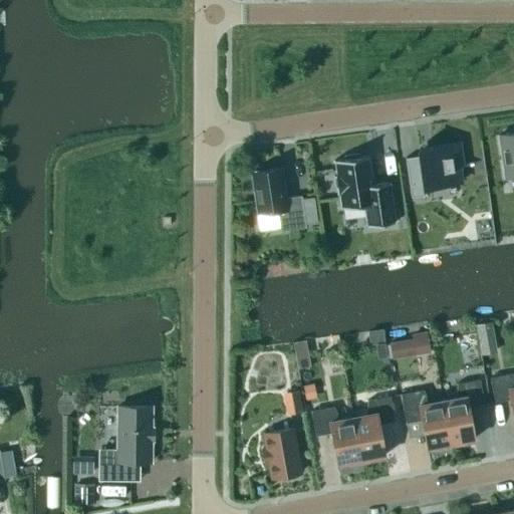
[(513,133),(499,135),(506,178),(513,176),(513,133)]
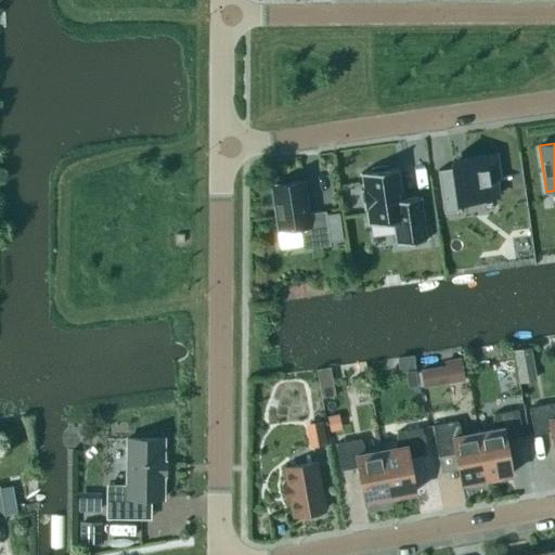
[(451,168),(436,170),(442,214),(459,211),(457,203),(494,197),(492,180),(515,176),(515,175),(495,178),(492,154),(464,158),(465,163),(450,164),(451,168)]
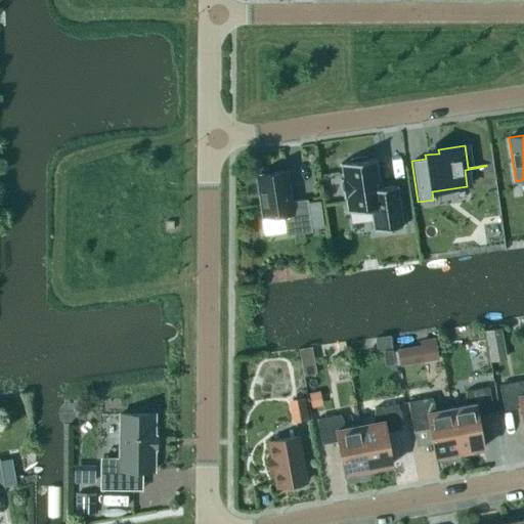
[(351,159),(351,162),(341,164),(341,165),(342,165),(344,178),(341,178),(343,198),(346,198),(348,211),(347,211),(348,212),(372,209),(375,228),(374,229),(374,230),(403,226),(403,224),(402,225),(397,187),(398,187),(397,185),(380,188),(376,160),(377,160),(377,159),(366,160),(365,157),(351,159)]
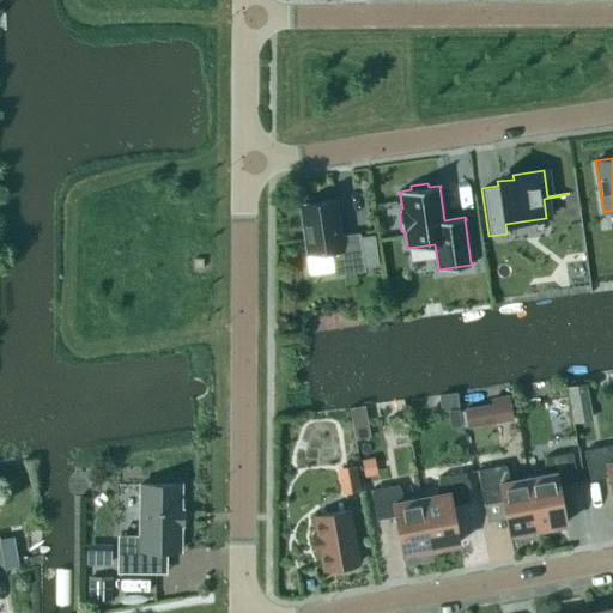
[(335,200),(301,205),(307,255),(332,252),(334,275),(365,272),(365,269),(378,267),(374,234),(360,236),(359,234),(340,236),(335,200)]
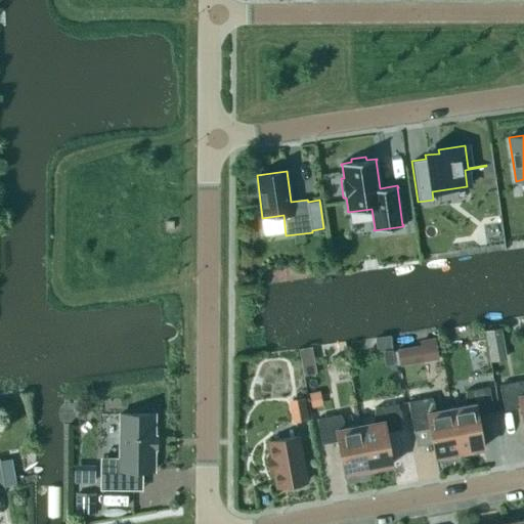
[(399,365),(423,361),(421,345),(396,349),(399,365)]
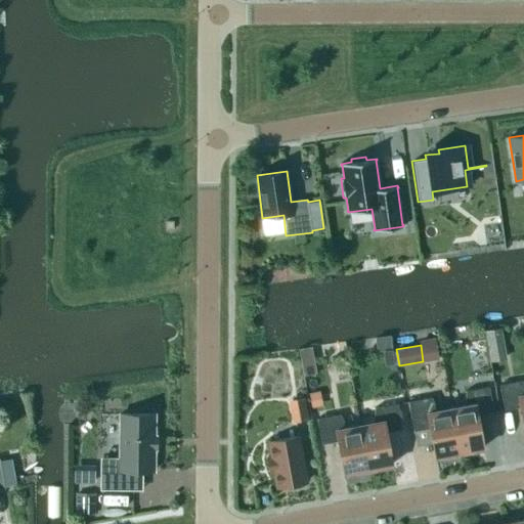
[(312,347),(299,349),(304,377),(317,374),(312,347)]
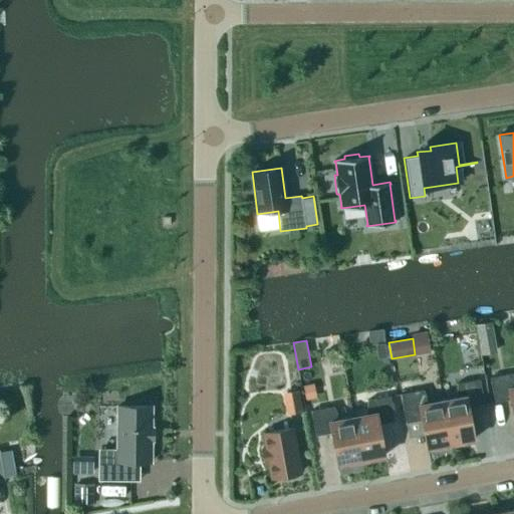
[(495,340),(479,342),(481,354),(497,351),(495,340)]
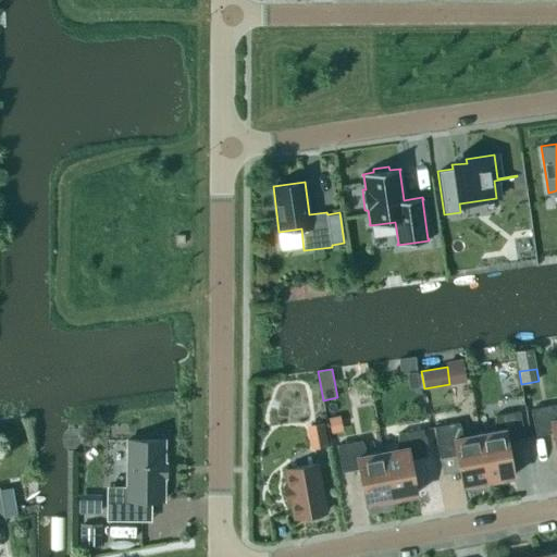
[(554,433),(556,453),(556,407),(556,405),(531,409),(536,436),(554,433)]
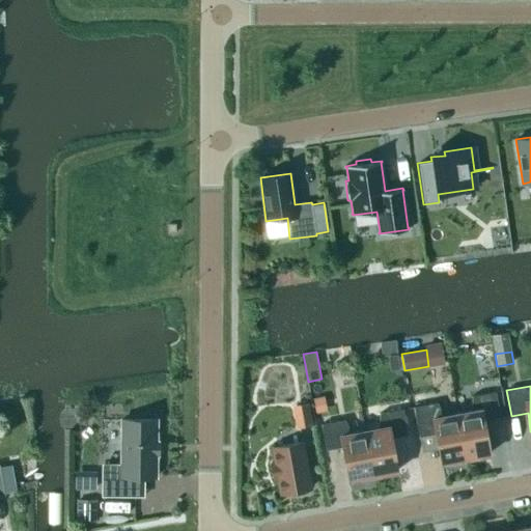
[(476,456),(490,453),(484,420),(500,417),(496,392),(472,396),(471,411),(457,414),(466,459),(476,457),(476,456)]
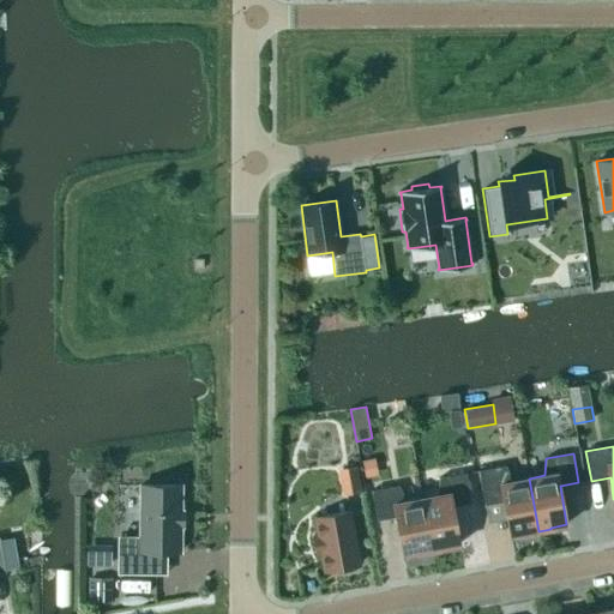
[(375,458),(362,461),(366,479),(379,475),(375,458)]
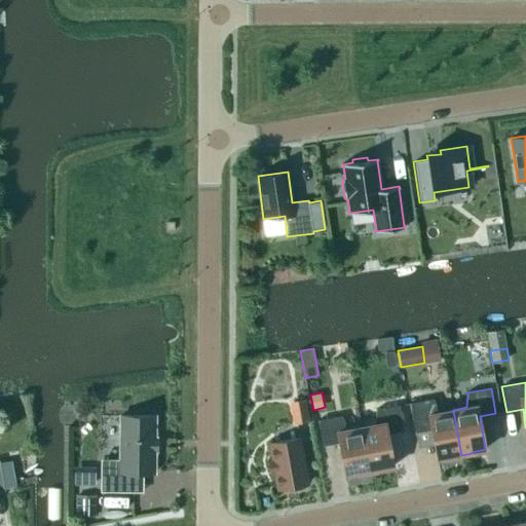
[(430,425),(437,458),(451,455),(451,457),(461,455),(453,410),(440,412),(434,399),(410,403),(415,428),(430,425)]
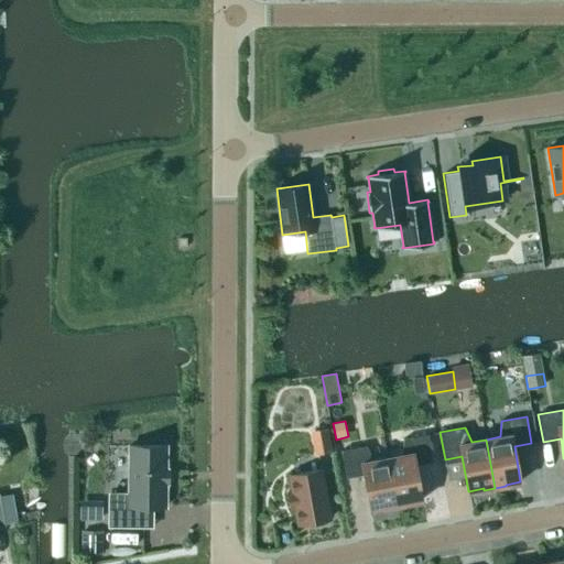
[(427,434),(403,440),(402,455),(388,457),(397,506),(408,505),(407,502),(422,500),(415,465),(433,462),(427,434)]
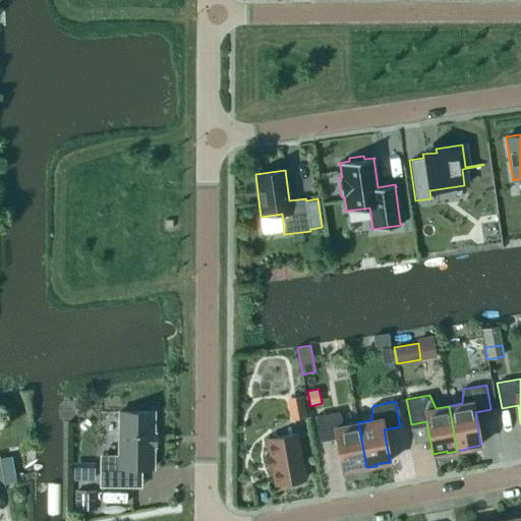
[(154,412),(120,411),(119,456),(101,456),(101,485),(133,486),(133,468),(153,468),(153,446),(155,446),(155,433),(154,433),(154,412)]
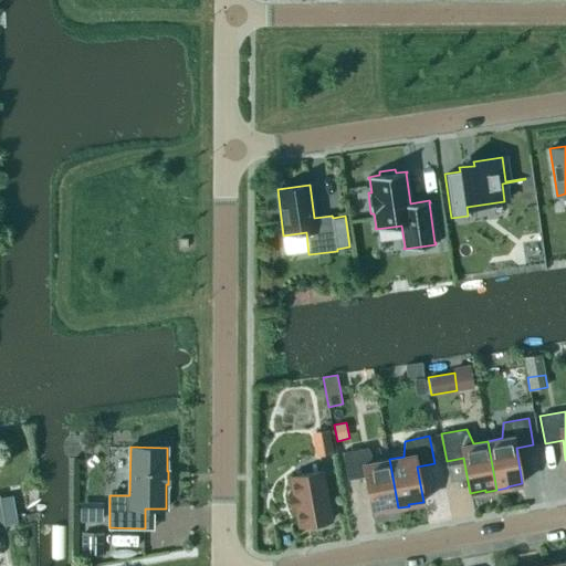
[(365,477),(371,512),(387,509),(387,510),(398,507),(389,459),(374,462),(367,448),(343,452),(347,480),(365,477)]
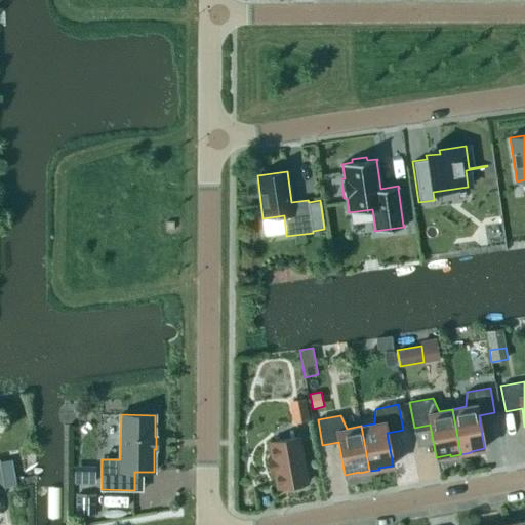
[(298,438),(269,443),(272,457),(268,458),(271,473),(275,473),(278,488),(307,483),(298,438)]
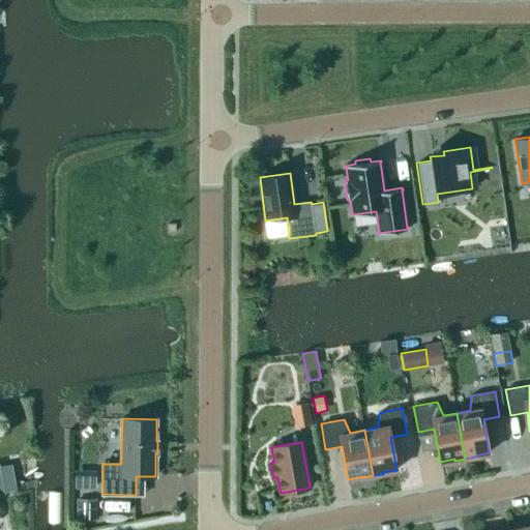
[(76,475),(75,488),(96,489),(96,475),(76,475)]
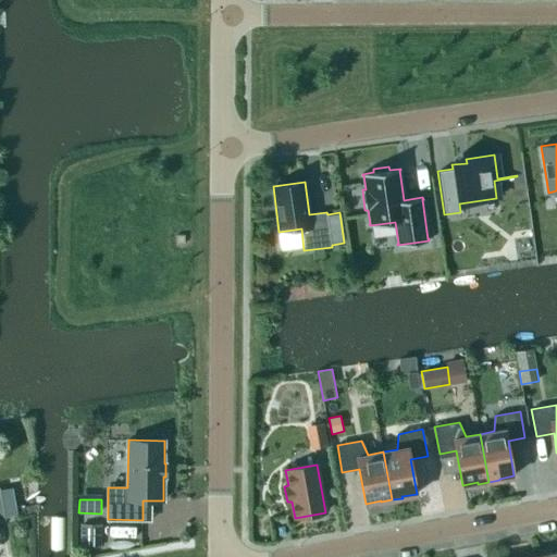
[(81,547),(101,547),(101,524),(99,524),(88,524),(81,524),(81,547)]
